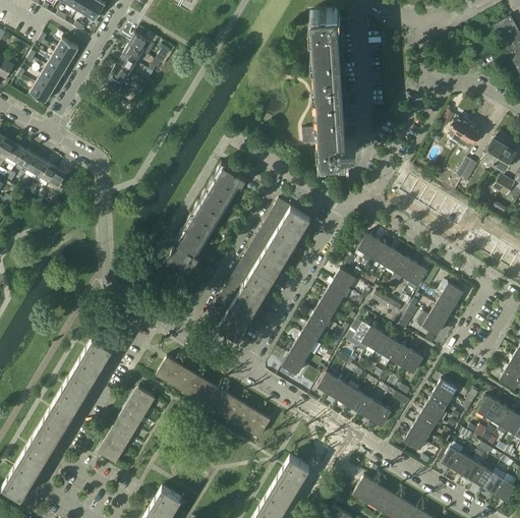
[(71,0),(68,5),(77,11),(83,0),(71,0)]
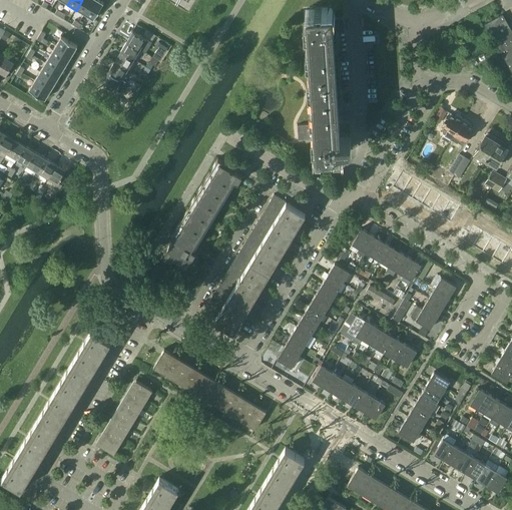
[(82,0),(76,11),(85,16),(94,0),(82,0)]
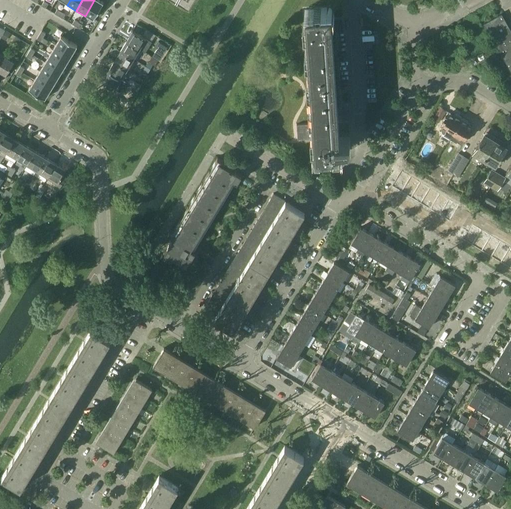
[(95,0),(94,0),(85,16),(94,21),(104,5),(95,0)]
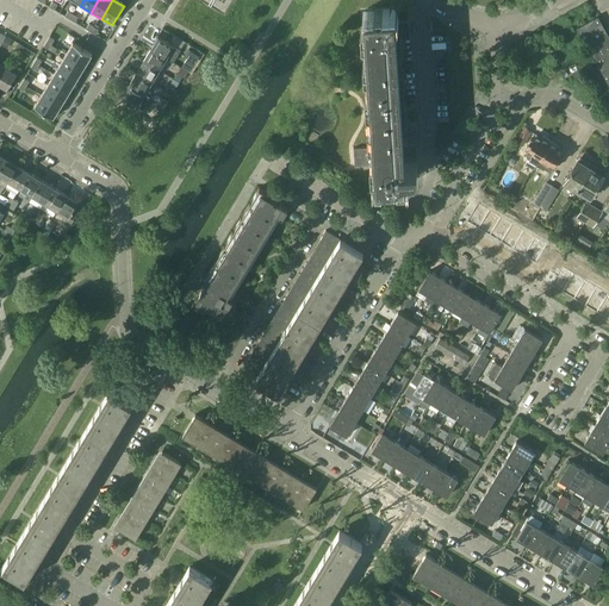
[(366,17),(374,150),(354,151),(355,170),(376,168),(377,187),(378,187),(378,185),(405,183),(405,185),(406,185),(406,174),(418,174),(416,148),(404,149),(396,25),(396,14),(366,17)]
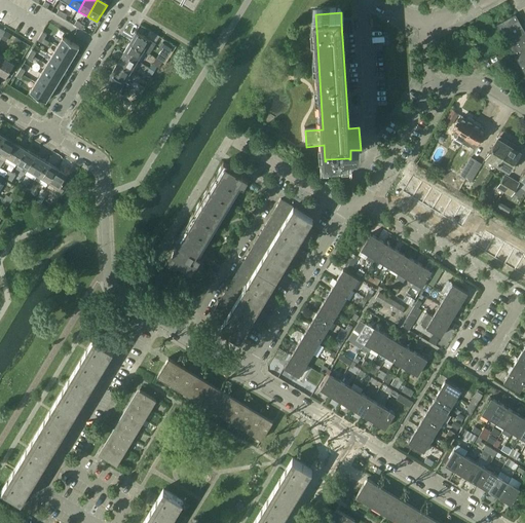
[(524,34),(516,17),(497,27),(498,28),(499,27),(524,71),(524,34)]
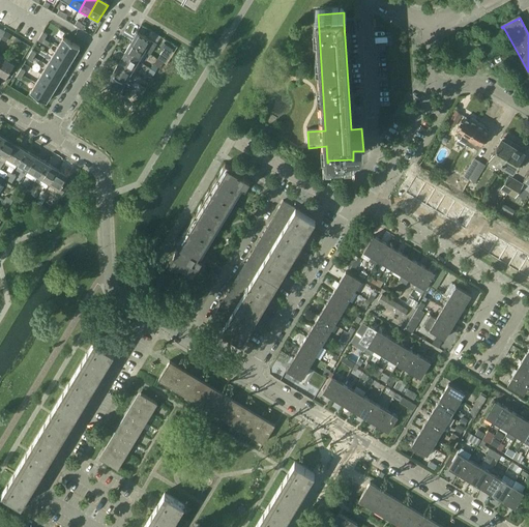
[(138,34),(131,45),(146,53),(152,44),(138,34)]
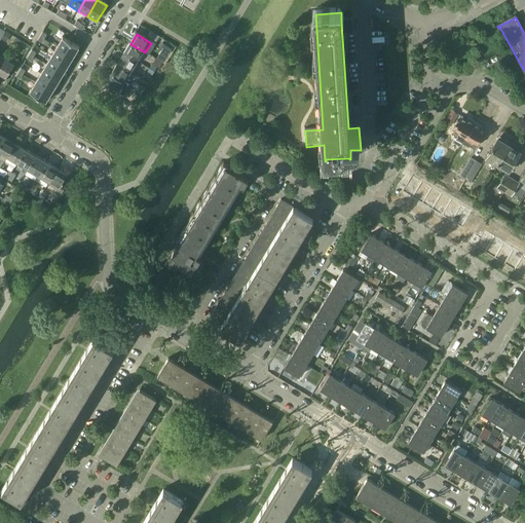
[(64,39),(58,49),(74,60),(80,49),(64,39)]
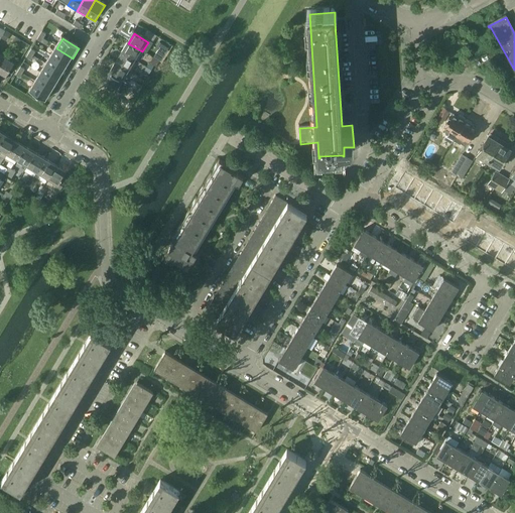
[(128,43),(122,54),(135,62),(142,51),(128,43)]
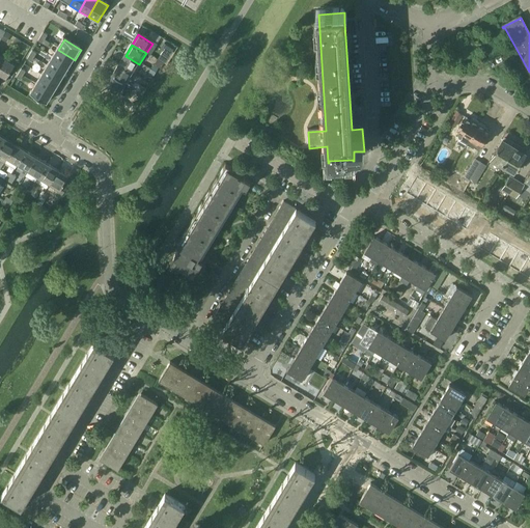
[(58,50),(53,58),(70,68),(75,60),(58,50)]
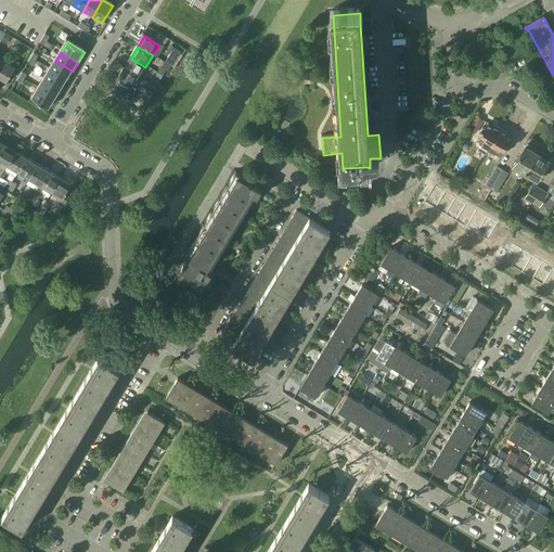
[(535,55),(525,62),(528,68),(539,62),(535,55)]
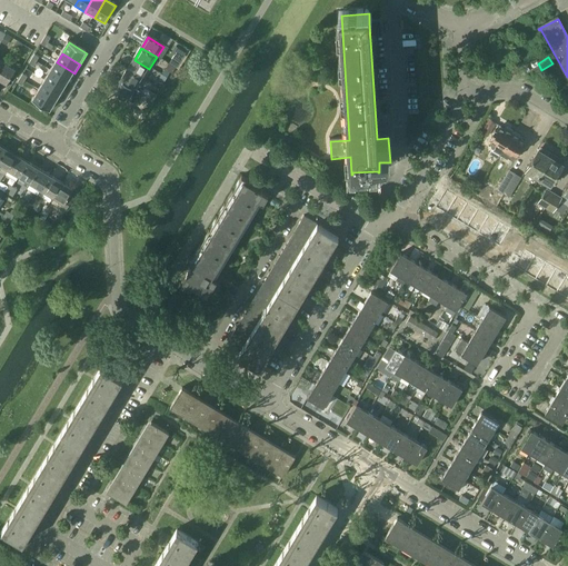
[(135,60),(128,71),(142,80),(149,69),(135,60)]
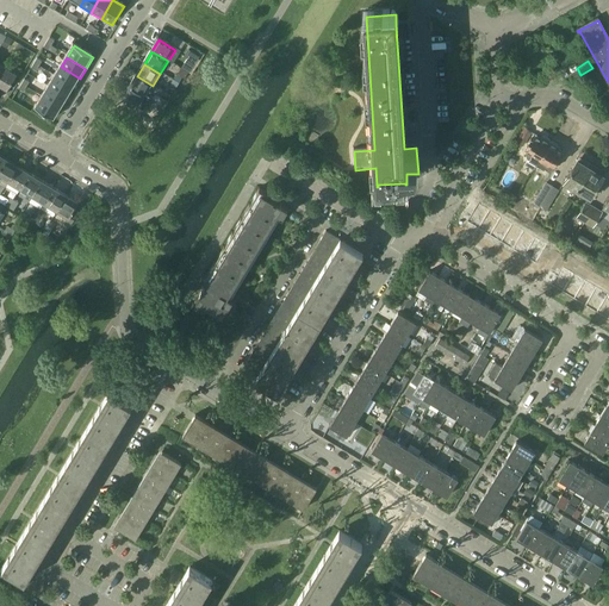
[(61,67),(54,77),(74,89),(80,79),(61,67)]
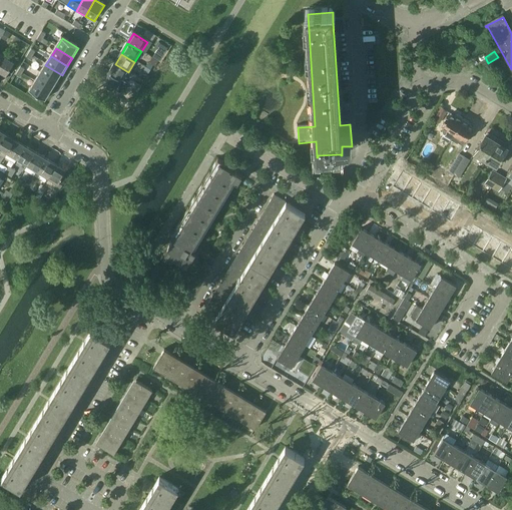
[(5,58),(0,65),(0,74),(7,78),(15,64),(5,58)]
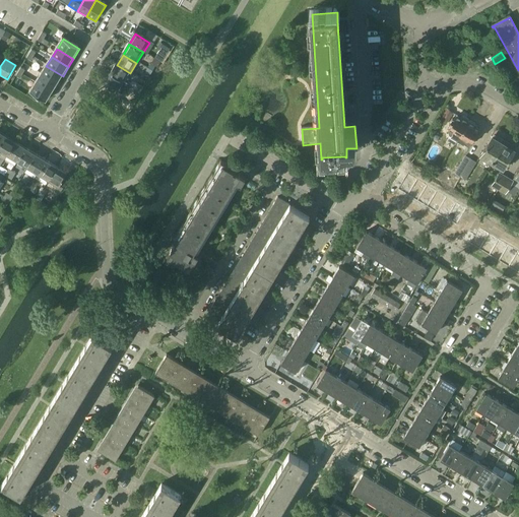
[(117,65),(110,75),(124,83),(130,73),(117,65)]
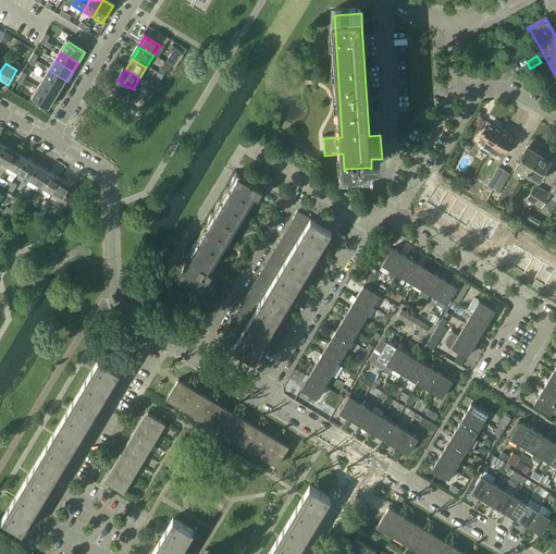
[(49,71),(44,81),(62,91),(68,82),(49,71)]
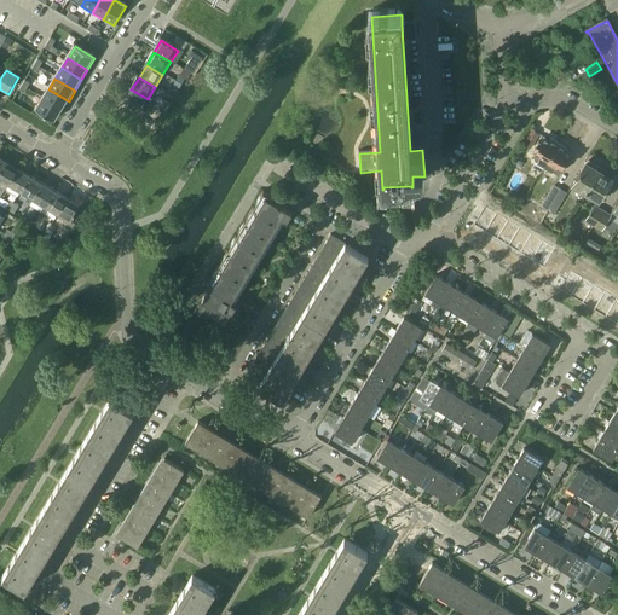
[(48,90),(42,100),(62,111),(69,102),(48,90)]
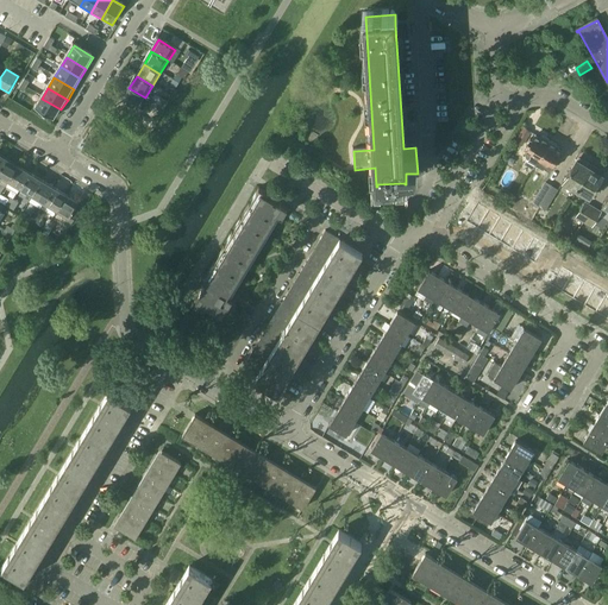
[(129,88),(121,100),(138,111),(145,98),(129,88)]
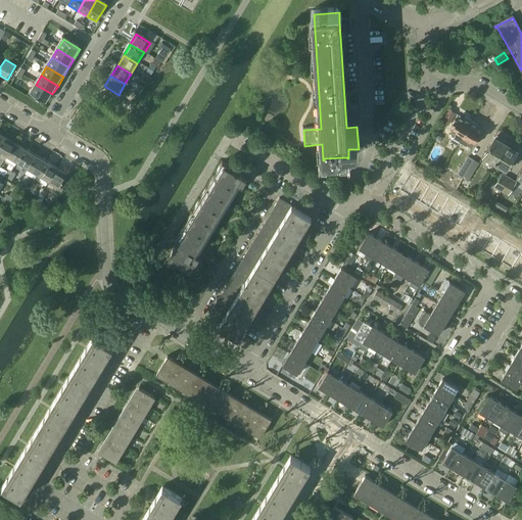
[(130,87),(125,84),(119,95),(124,98),(130,87)]
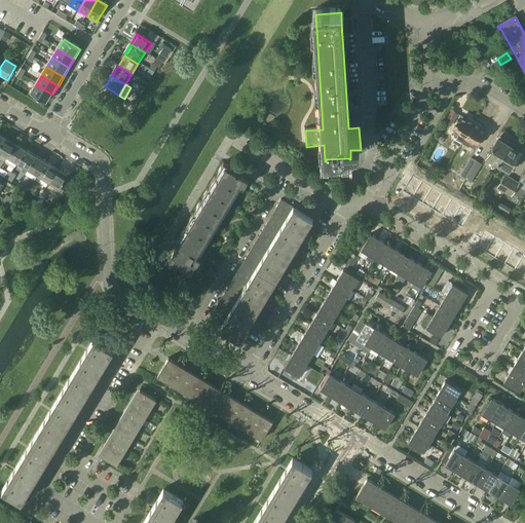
[(36,85),(30,95),(47,105),(52,95),(36,85)]
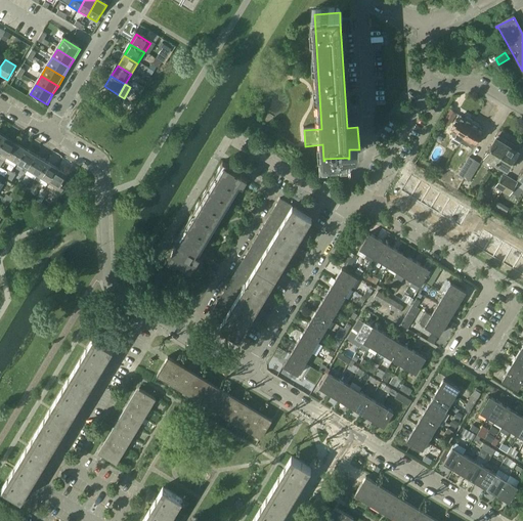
[(452,114),(445,126),(450,129),(458,118),(452,114)]
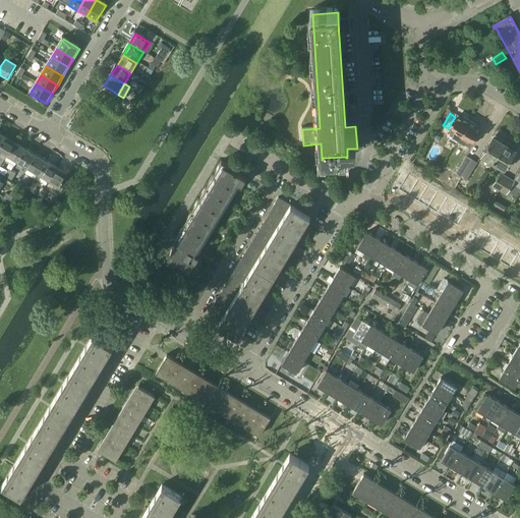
[(464,120),(463,119),(462,121),(459,118),(456,123),(454,121),(451,127),(453,128),(450,132),(451,136),(453,137),(449,142),(456,148),(460,141),(470,124),(469,123),(470,123),(464,119),(464,120)]
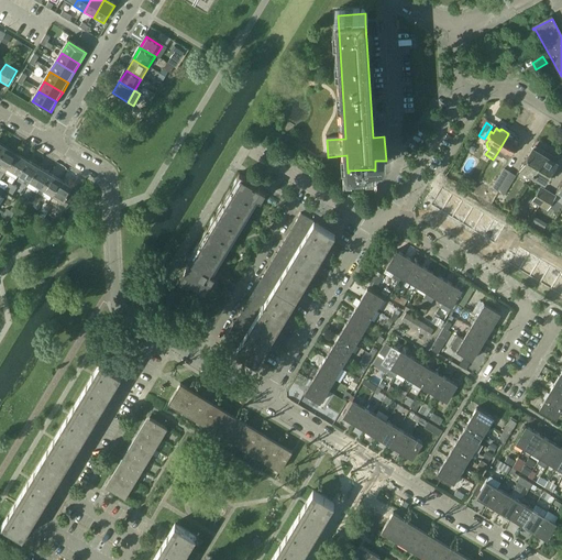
[(516,138),(509,133),(509,134),(508,134),(497,153),(509,161),(514,153),(515,154),(519,149),(517,147),(519,142),(516,140),(516,139),(515,139),(516,138)]
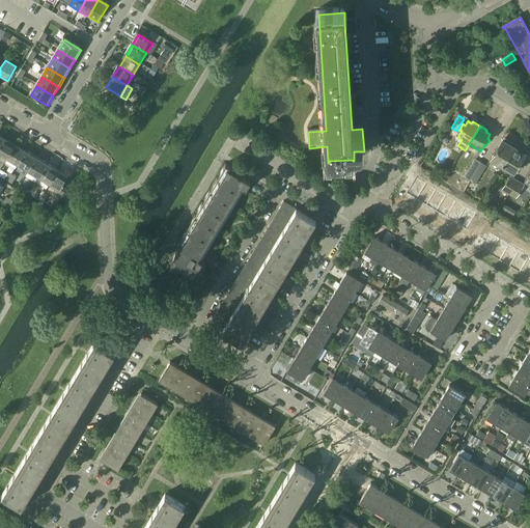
[(8,161),(17,147),(6,141),(0,150),(0,163),(5,166),(8,161)]
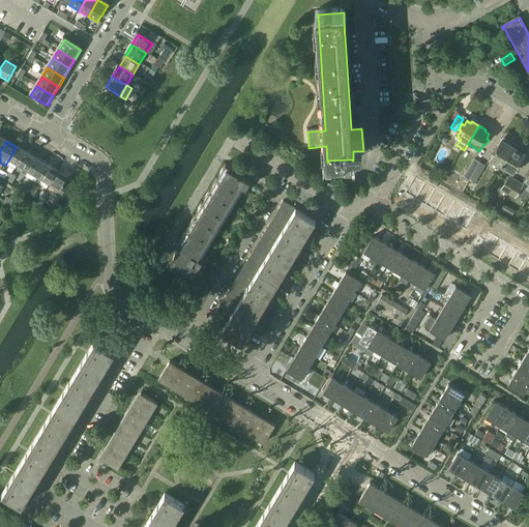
[(506,145),(502,142),(491,162),(495,164),(494,166),(500,170),(516,146),(507,142),(506,145)]
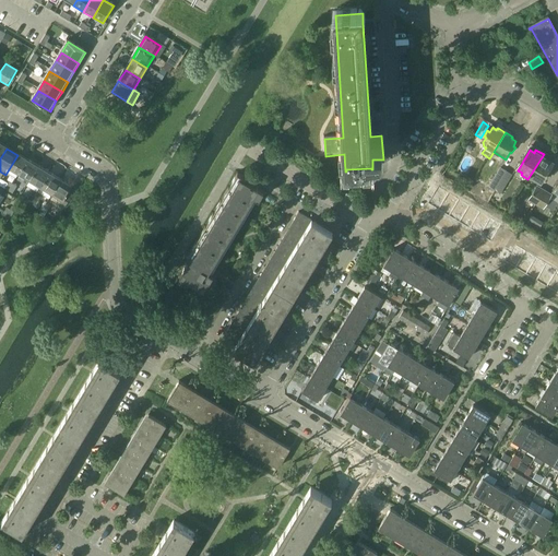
[(551,160),(544,154),(527,179),(535,185),(537,182),(542,185),(554,165),(549,162),(551,160)]
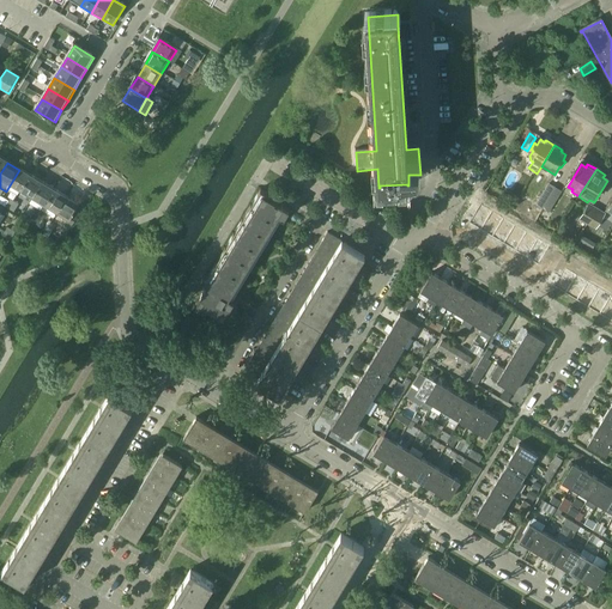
[(22,194),(31,177),(19,170),(10,186),(22,194)]
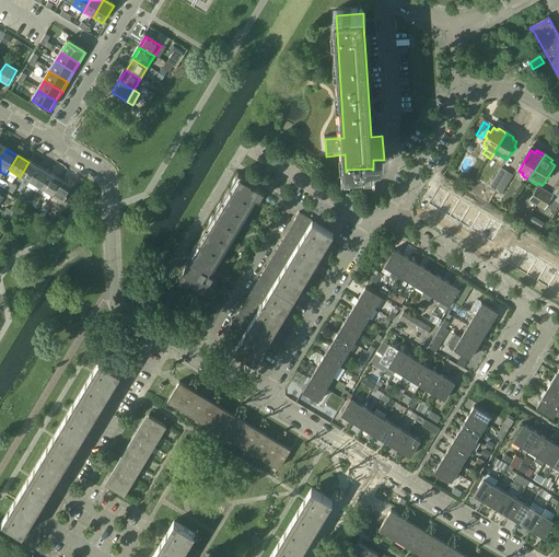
[(39,169),(28,162),(20,177),(31,184),(39,169)]
